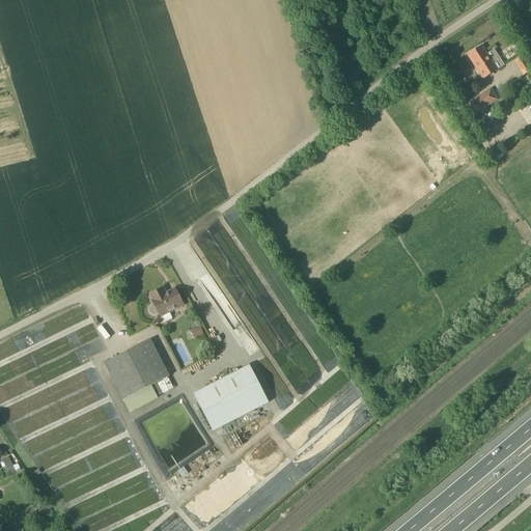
[(483,80),(498,71),(482,47),(468,56),(483,80)]
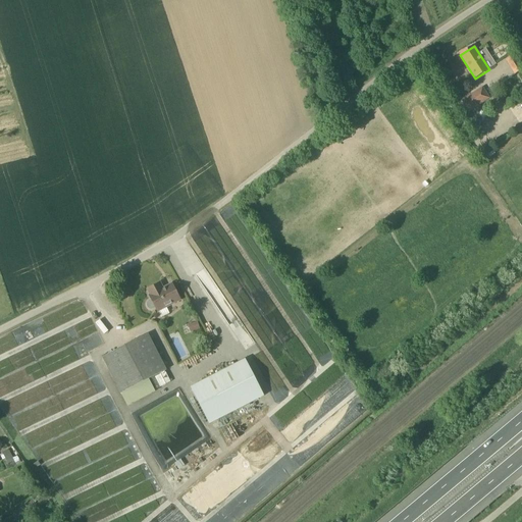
[(506,60),(515,74),(521,69),(521,60),(517,53),(506,60)]
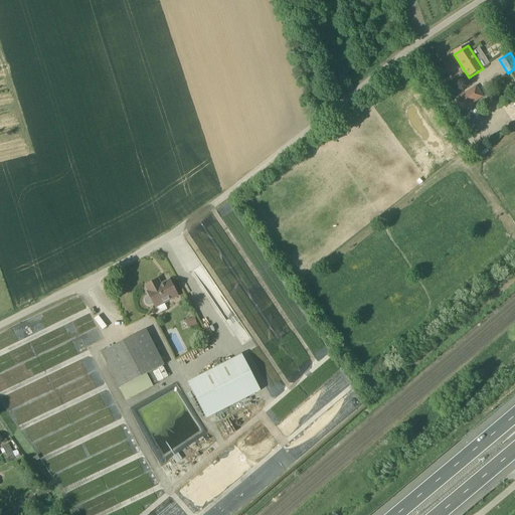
[(456,100),(463,111),(484,97),(476,86),(456,100)]
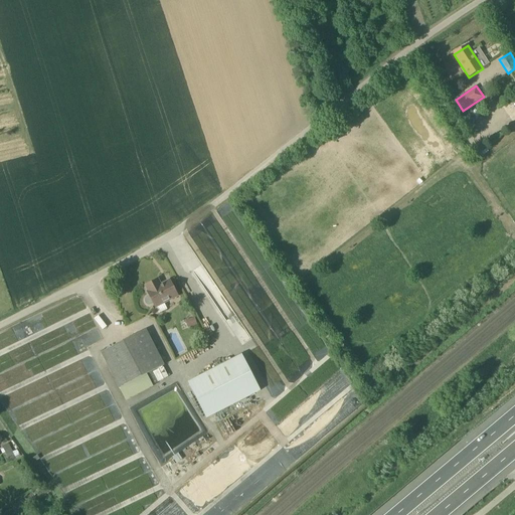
[(170,281),(161,285),(158,280),(146,287),(149,292),(148,292),(149,296),(148,297),(146,298),(145,300),(145,302),(146,304),(148,305),(150,306),(152,305),(154,304),(156,308),(178,296),(170,281)]
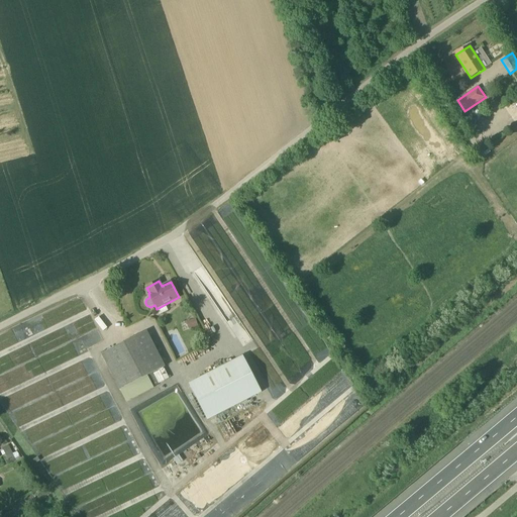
[(190,320),(192,328),(198,326),(196,319),(190,320)]
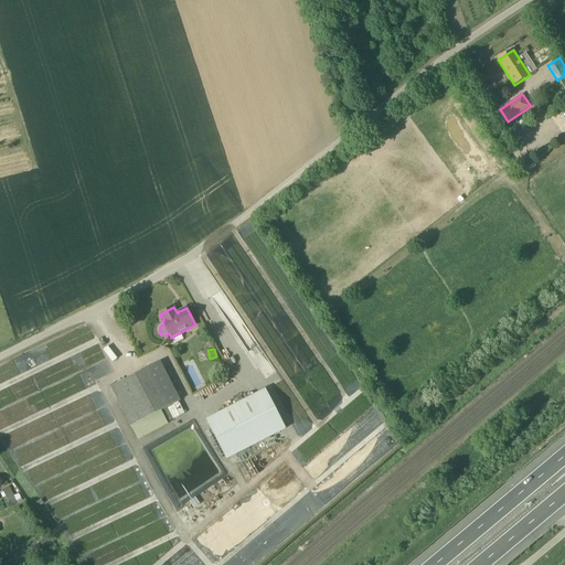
[(171,406),(150,366),(112,387),(131,426),(138,439),(168,424),(161,411),(171,406)]
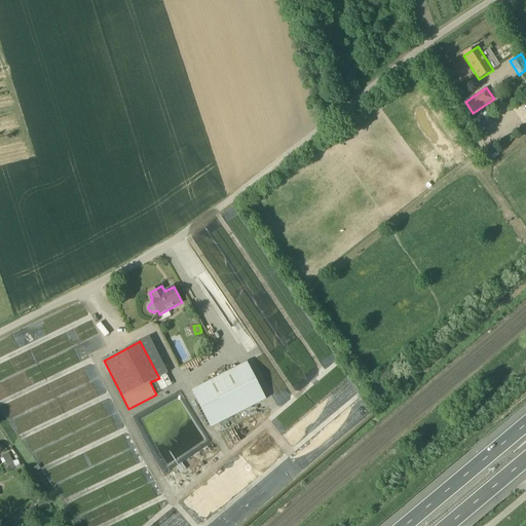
[(211,427),(266,400),(248,363),(192,390),(211,427)]
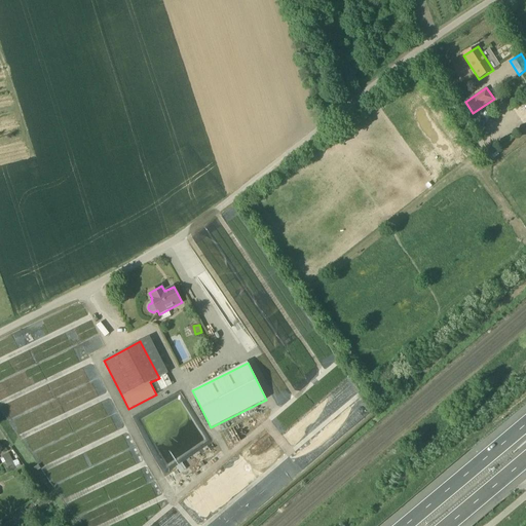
[(5,468),(14,464),(10,453),(1,457),(5,468)]
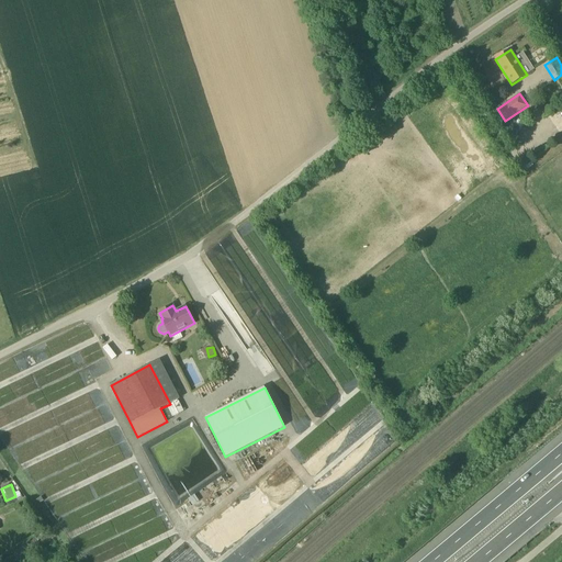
[(14,560),(24,553),(38,544),(34,538),(10,553),(14,560)]
